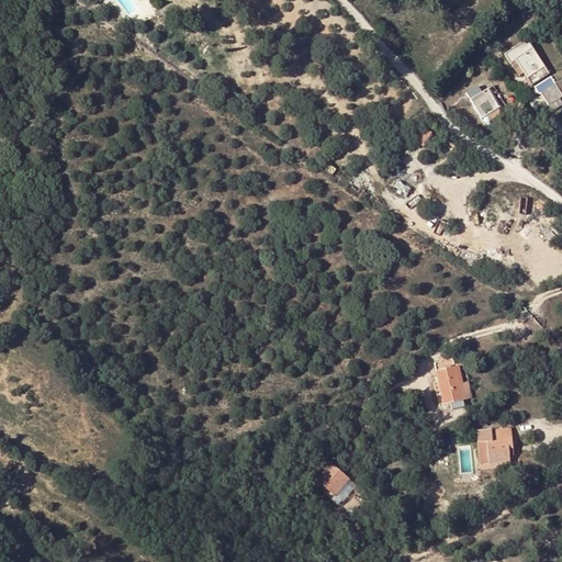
[(505,54),(509,62),(515,58),(531,48),(525,40),(505,54)]
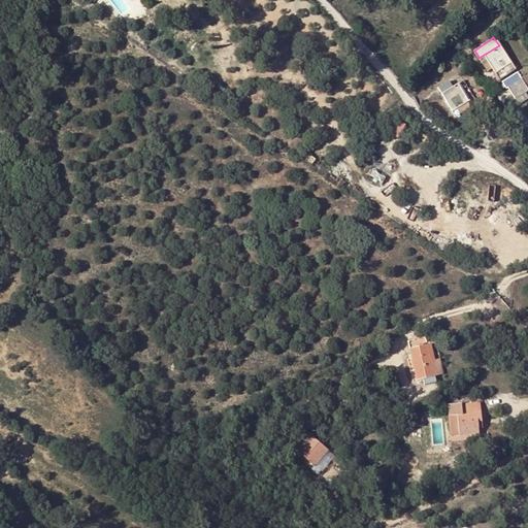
[(515,67),(499,45),(484,55),(492,66),(500,77),(515,67)]
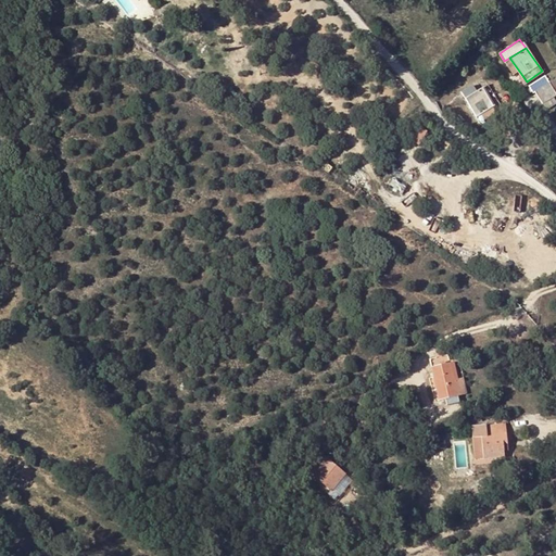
[(518,70),(509,58),(504,61),(513,74),(518,70)]
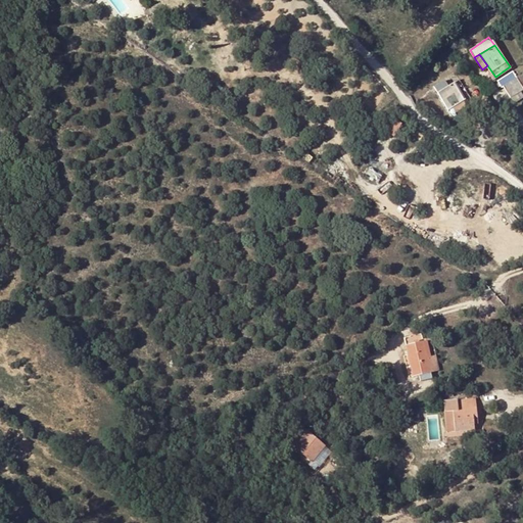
[(522,90),(516,77),(503,84),(510,96),(522,90)]
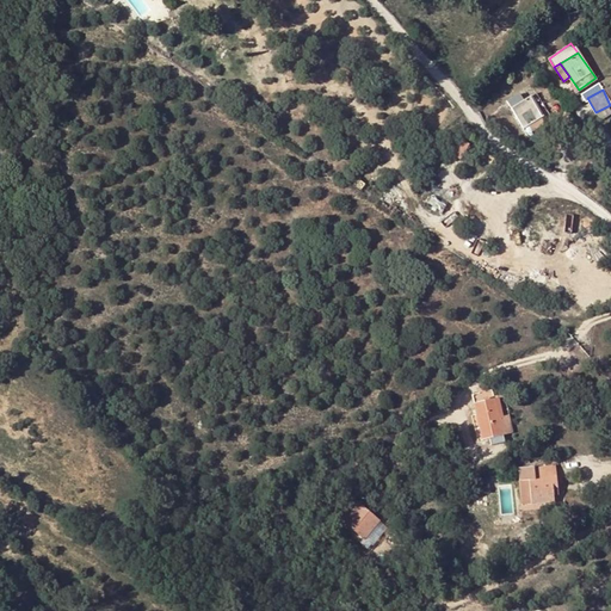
[(511,106),(523,127),(542,116),(529,96),(520,100),(518,94),(511,99),(514,104),(511,106)]
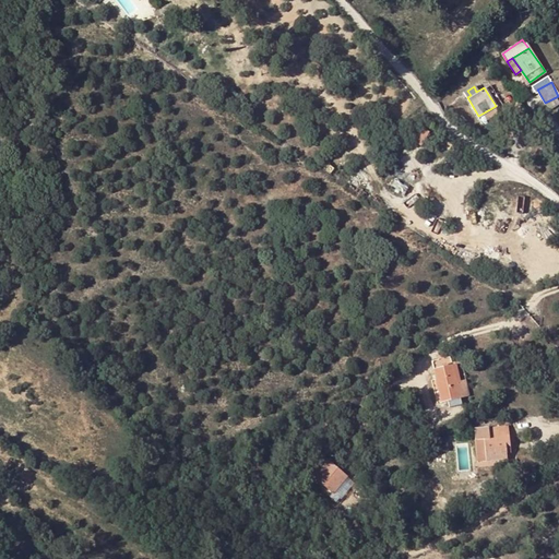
[(535,144),(547,135),(543,131),(532,139),(535,144)]
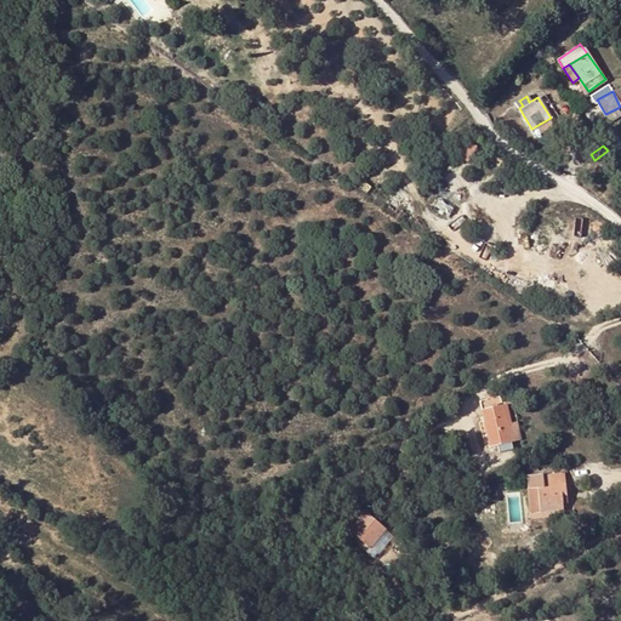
[(510,422),(506,404),(482,411),(489,446),(497,445),(499,450),(512,449),(505,423),(510,422)]
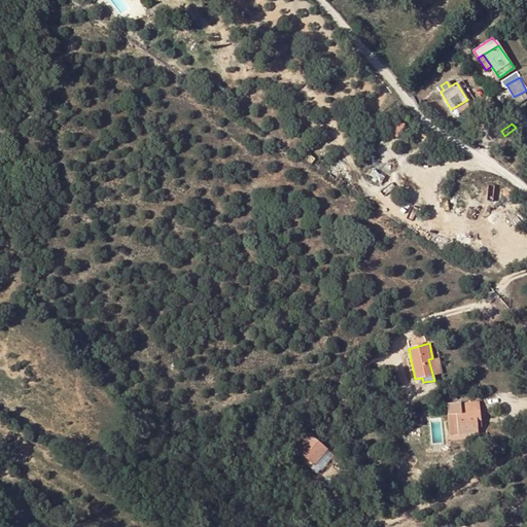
[(449,435),(477,433),(477,427),(475,412),(480,412),(479,400),(447,403),(449,435)]
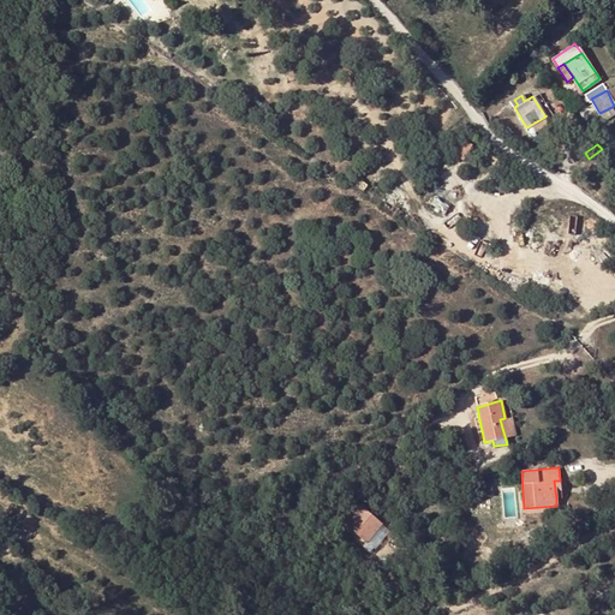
[(344,525),(365,543),(381,524),(359,507),(344,525)]
